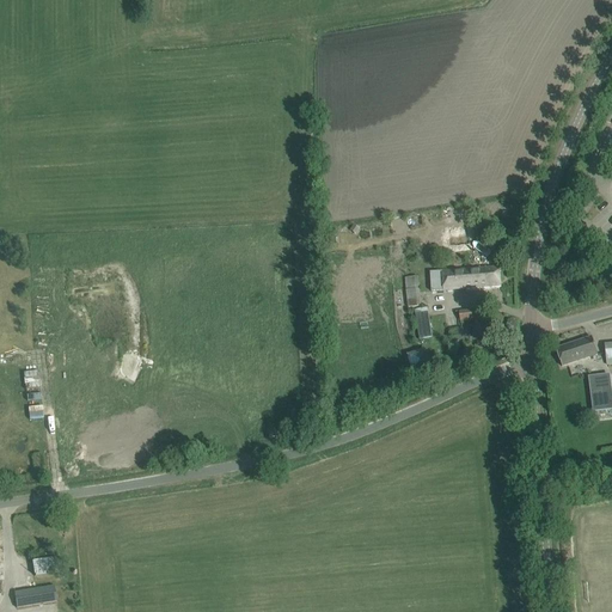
[(432,292),(500,287),(499,268),(430,273),(432,292)]
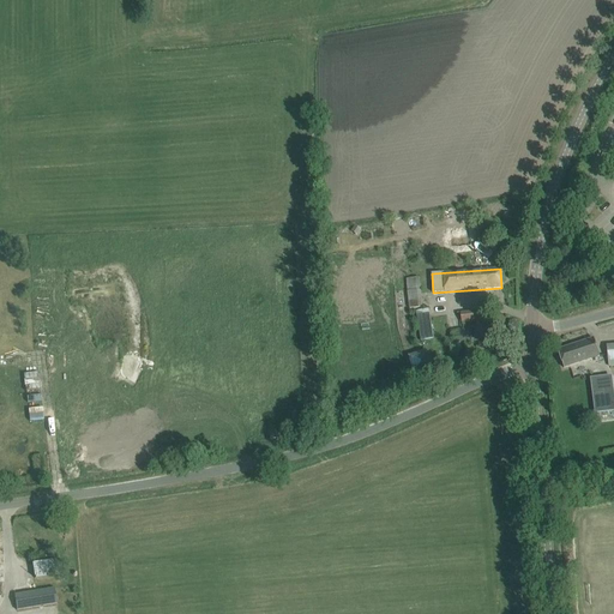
[(419,278),(407,280),(411,309),(423,307),(419,278)]
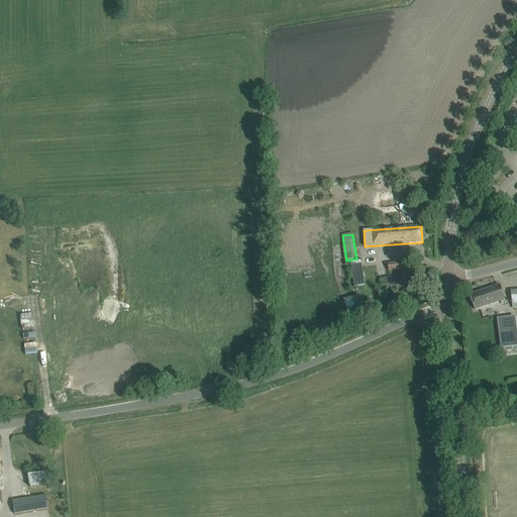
[(366,286),(362,261),(350,263),(354,287),(366,286)]
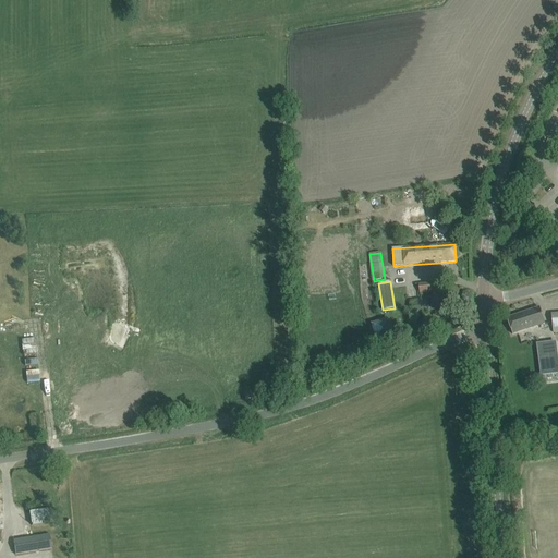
[(437,290),(436,282),(415,284),(416,288),(419,288),(420,292),(437,290)]
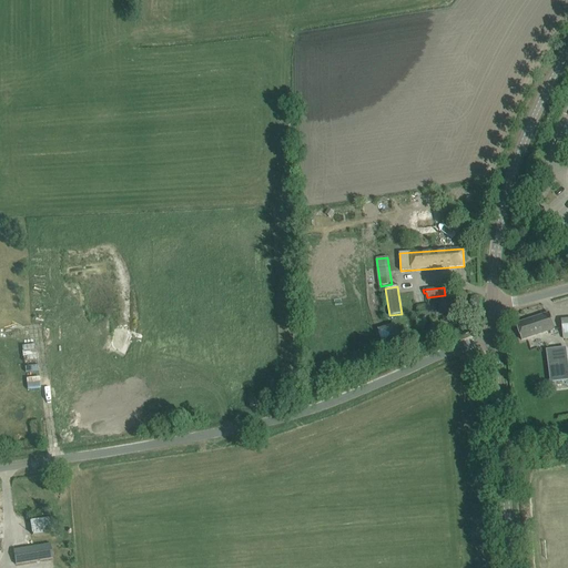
[(417,306),(418,317),(436,314),(434,304),(417,306)]
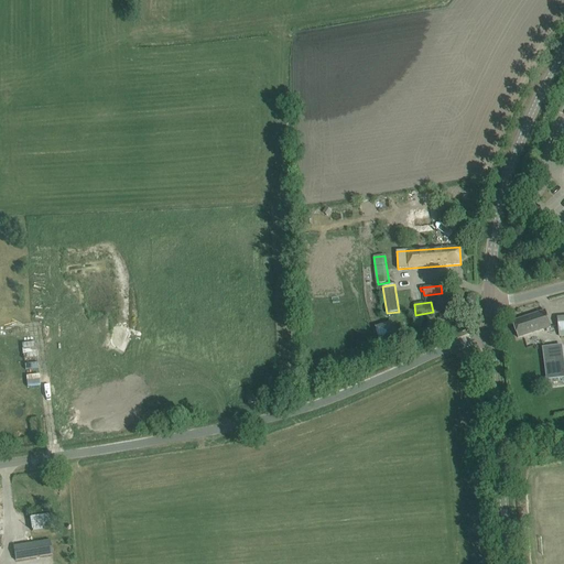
[(512,322),(518,338),(551,327),(545,311),(512,322)]
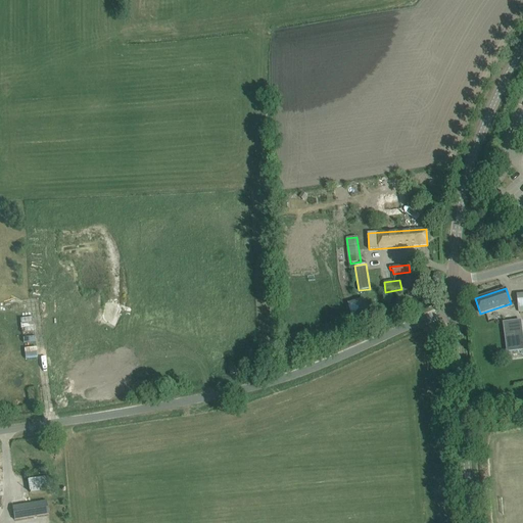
[(368,316),(369,301),(352,300),(351,315),(368,316)]
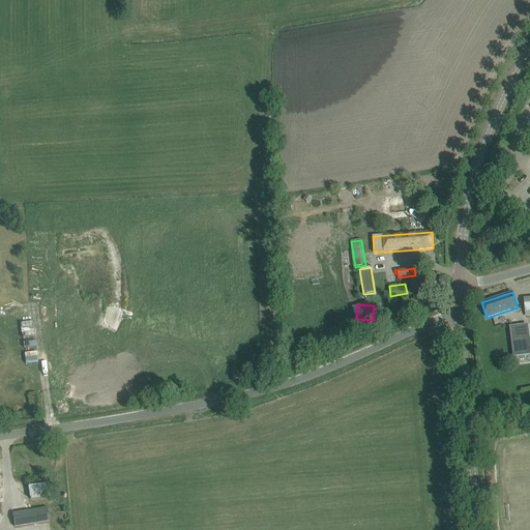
[(35,320),(23,322),(24,333),(37,331),(35,320)]
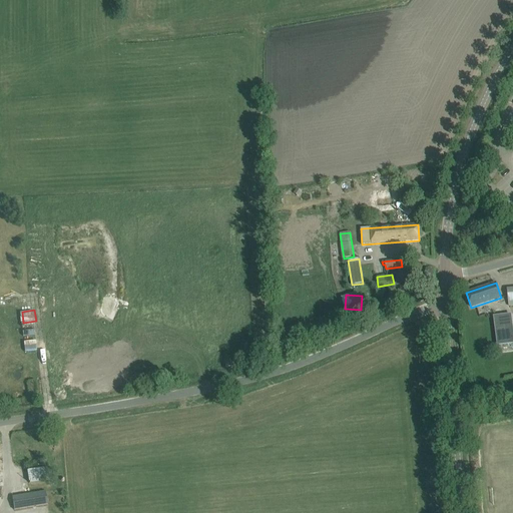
[(505,345),(502,316),(493,317),(497,346),(505,345)]
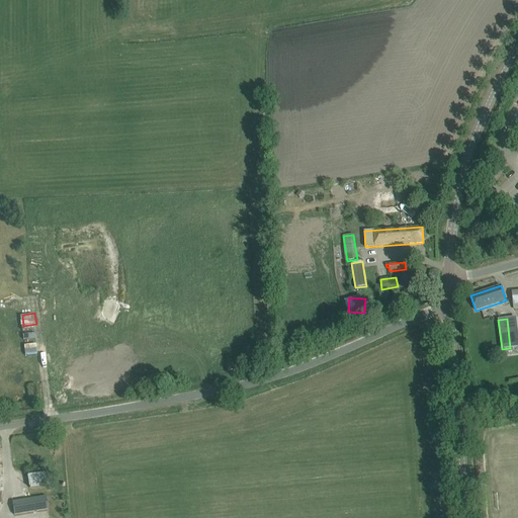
[(51,471),(28,473),(29,487),(52,485),(51,471)]
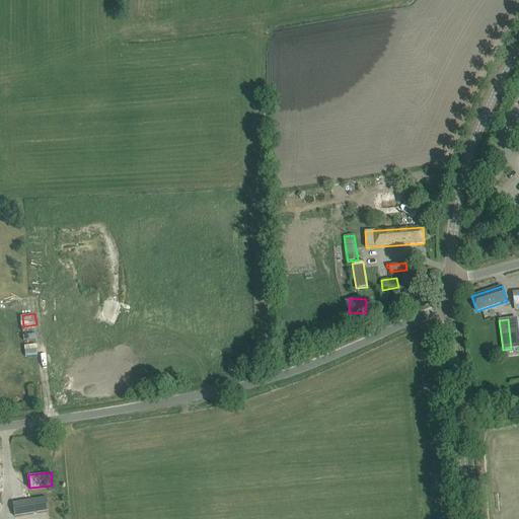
[(48,511),(46,498),(12,503),(14,516),(48,511)]
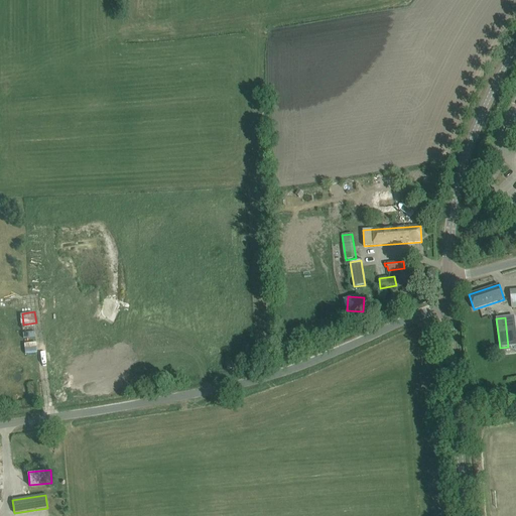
All buildings are outlined.
